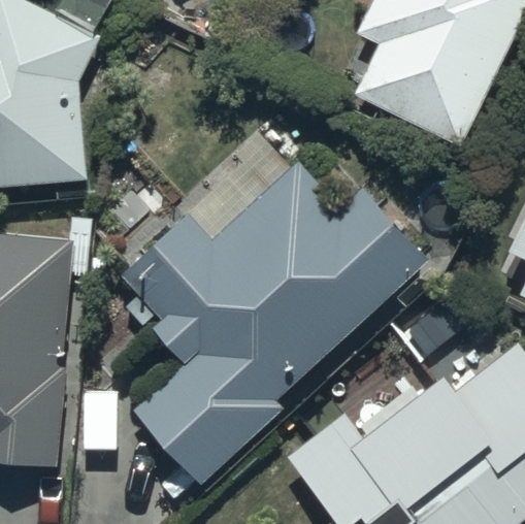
[(0,0),(0,186),(85,178),(77,84),(100,37),(21,0),(0,0)]
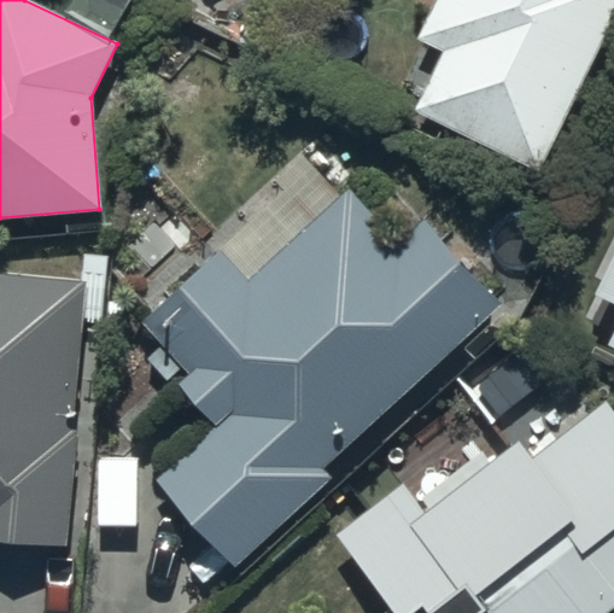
[(613,0),(433,0),(414,41),(440,54),(414,111),(539,171),(613,12),(613,0)]
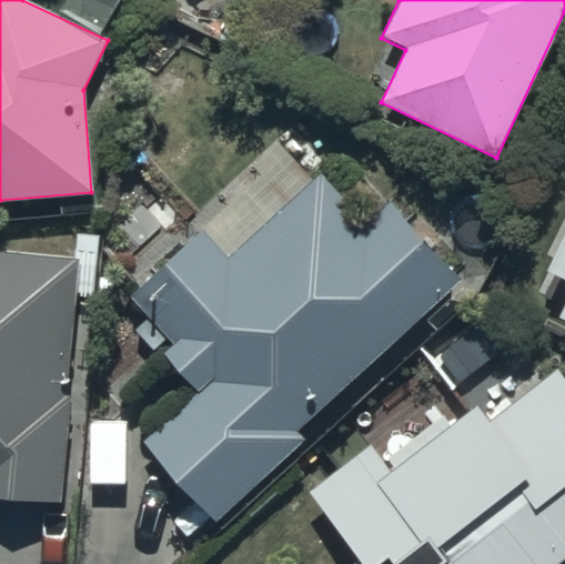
[(369,229),(321,177),(230,260),(204,232),(131,300),(150,321),(138,332),(155,353),(161,348),(200,390),(143,442),(220,525),(306,446),(296,435),(460,284),(390,209),(369,229)]
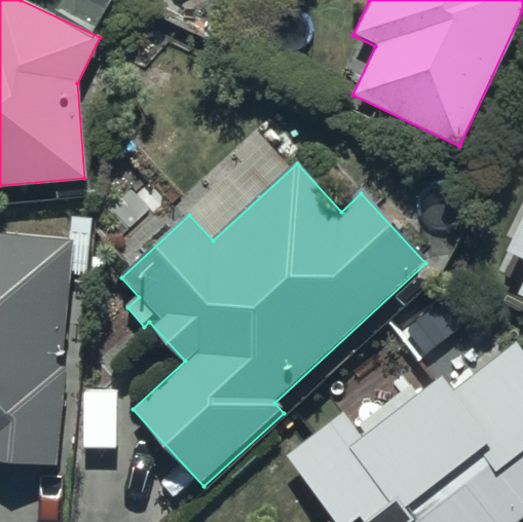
[(522,212),(506,249),(522,257),(522,278),(516,294),(522,297),(522,212)]
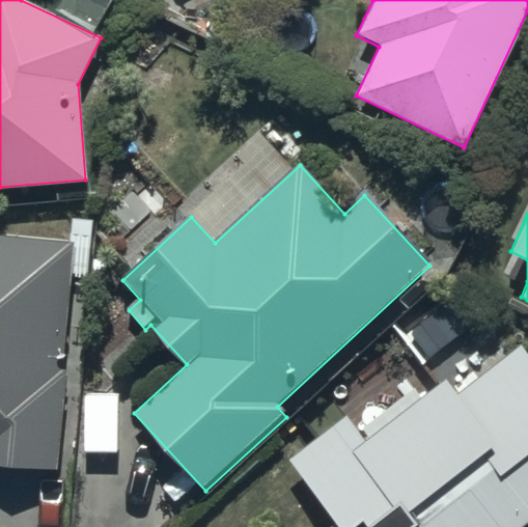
[(68,245),(0,237),(0,463),(54,468),(65,360),(59,360),(67,276),(92,278),(98,223),(71,220),(68,245)]
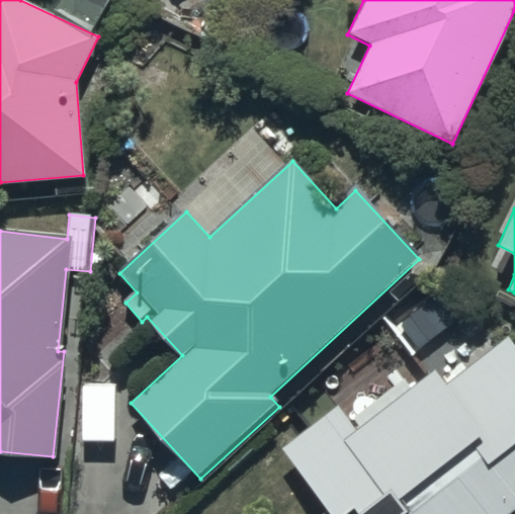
[(339,409),(283,450),(331,513),(347,513),(352,510),(355,513),(503,513),(514,505),(514,344),(510,338),(446,384),(435,369),(354,429),(339,409)]
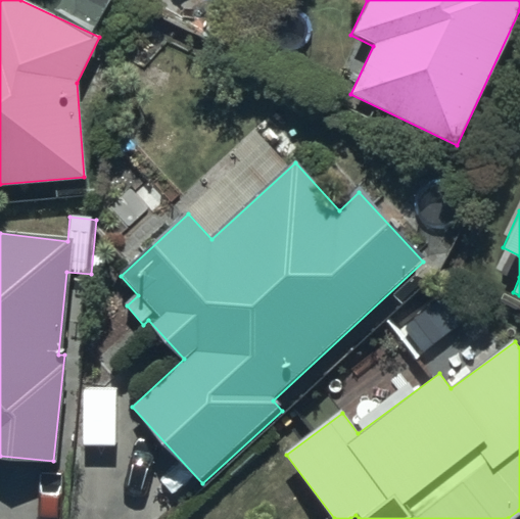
All buildings are outlined.
